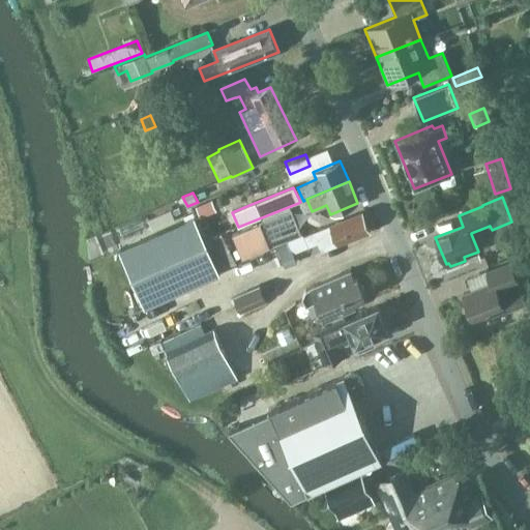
[(201,219),(216,212),(211,201),(196,208),(201,219)]
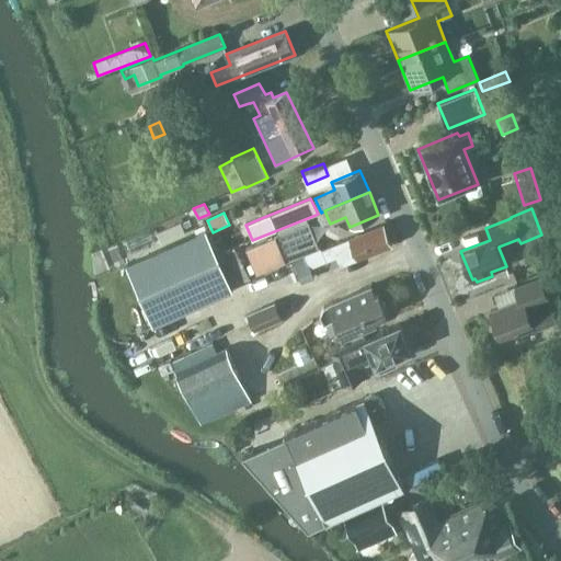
[(286,262),(319,249),(308,221),(275,235),(275,236),(247,248),(256,272),(285,261),(286,262)]
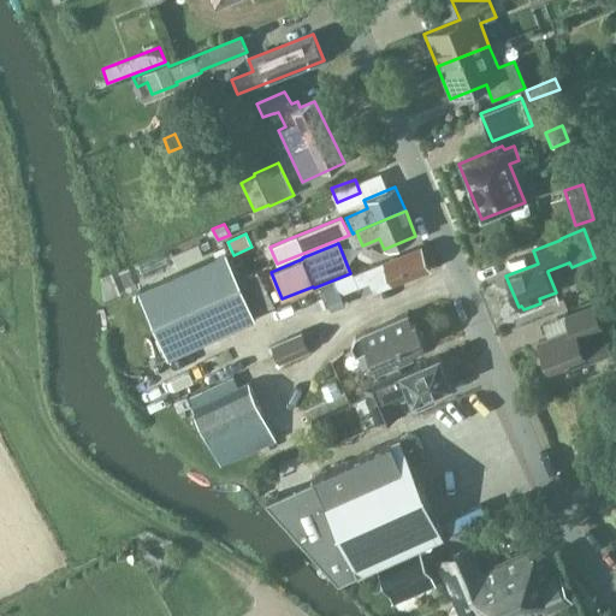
[(368,283),(373,292),(430,270),(420,247),(353,274),(359,286),(368,283)]
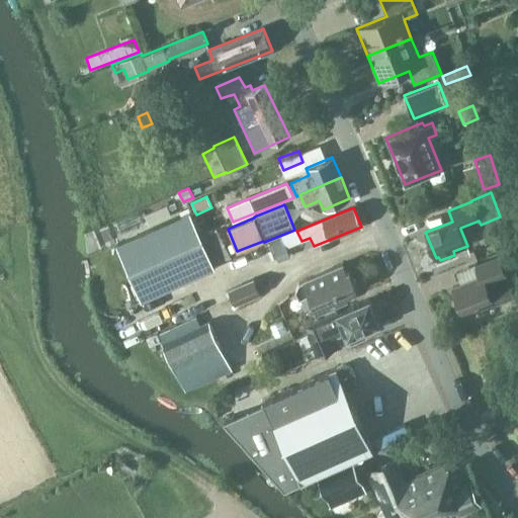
[(214,266),(188,210),(116,243),(143,299),(214,266)]
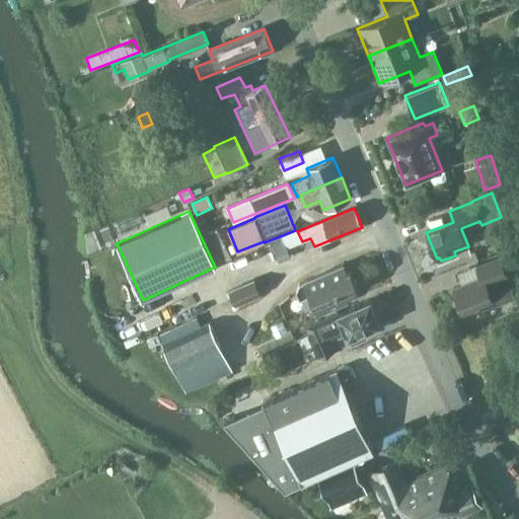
[(217,229),(208,233),(215,246),(223,242),(217,229)]
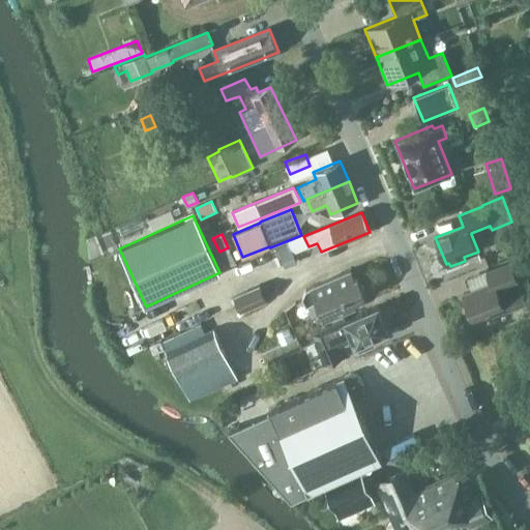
[(285,269),(296,264),(288,245),(277,249),(285,269)]
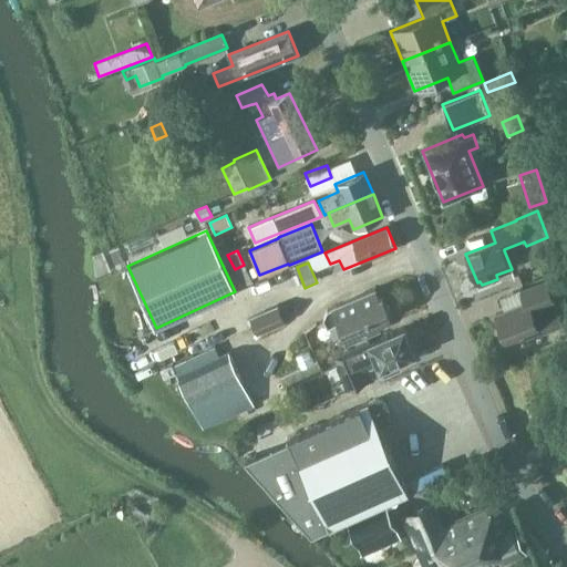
[(526,337),(538,331),(539,334),(563,325),(546,281),(521,292),(524,303),(494,316),(505,343),(507,342),(509,348),(527,341),(526,337)]
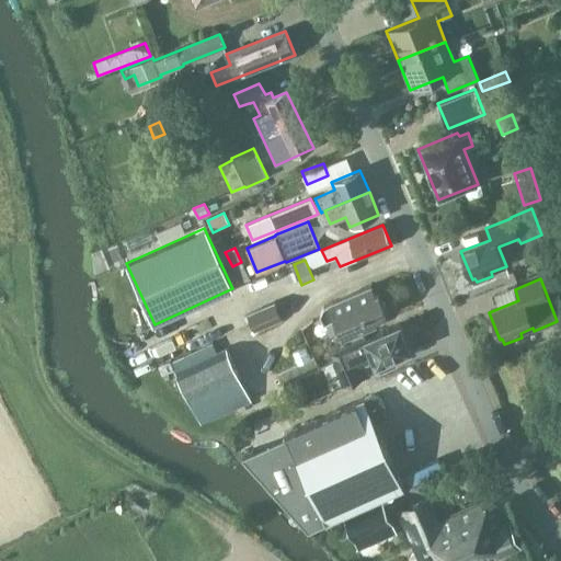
[(334,320),(343,340),(375,327),(373,319),(386,313),(378,294),(375,295),(370,287),(322,308),(319,316),(323,324),(334,320)]
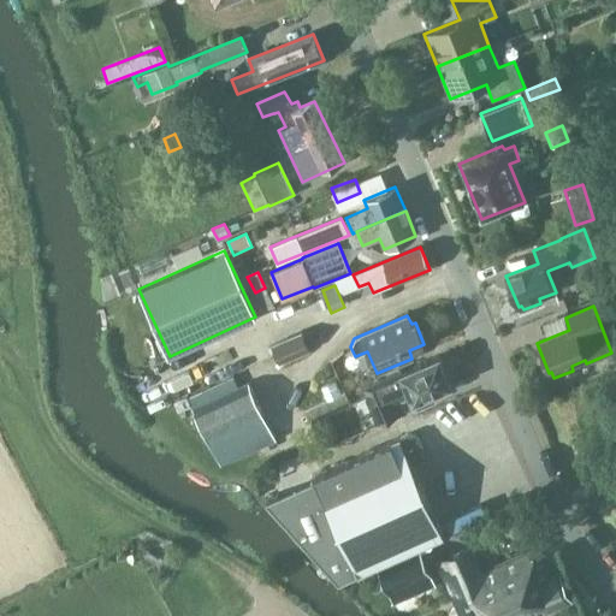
[(539,332),(562,329),(560,315),(537,319),(539,332)]
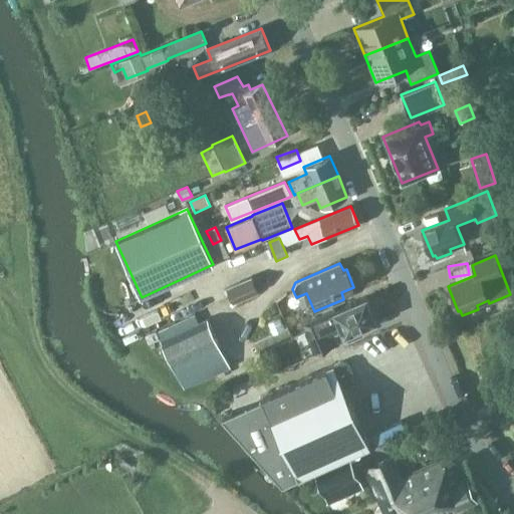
[(259,292),(252,278),(251,277),(226,287),(232,303),(259,292)]
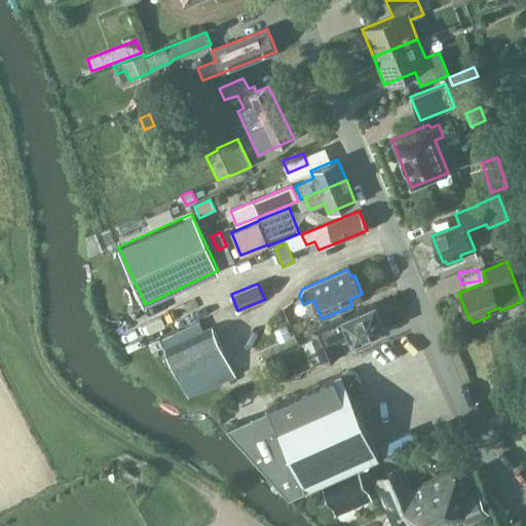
[(341,318),(310,332),(323,361),(338,354),(355,347),(355,348),(371,341),(368,335),(384,328),(374,305),(341,318)]
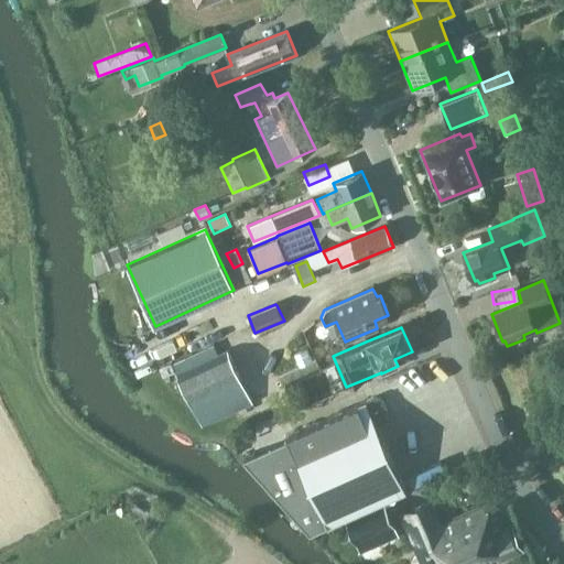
[(218,354),(217,354),(213,346),(171,365),(202,427),(253,403),(227,350),(218,354)]
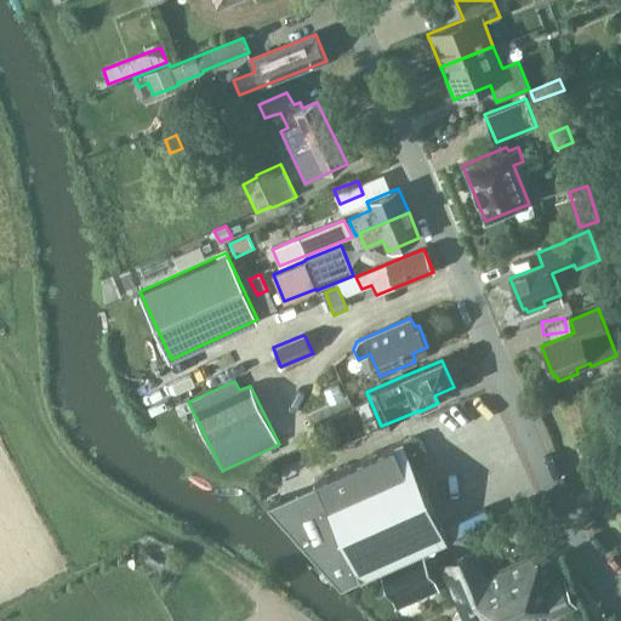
[(339,436),(319,444),(324,454),(342,445),(339,436)]
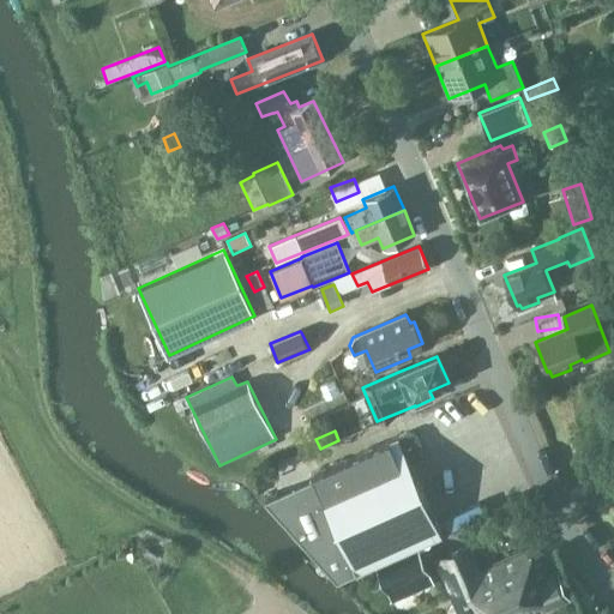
[(301,481),(265,498),(338,578),(355,571),(375,563),(378,567),(417,549),(415,545),(441,533),(410,463),(417,459),(420,455),(421,449),(416,438),(411,434),(405,434),(399,437),(398,435),(319,470),(311,474),(312,476),(301,481)]
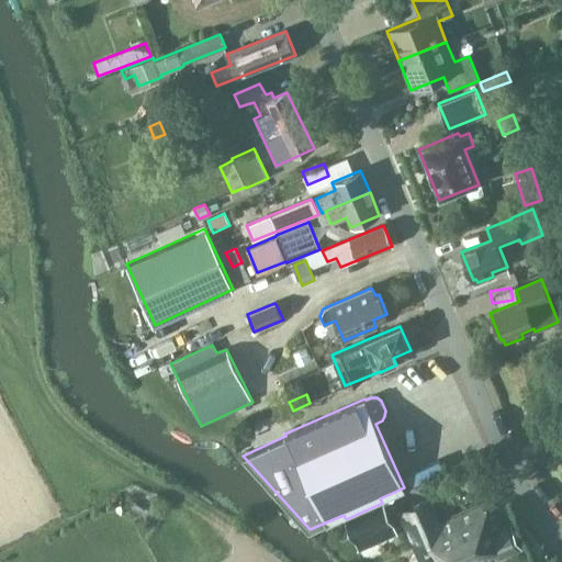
[(538,509),(548,503),(537,485),(527,492),(538,509)]
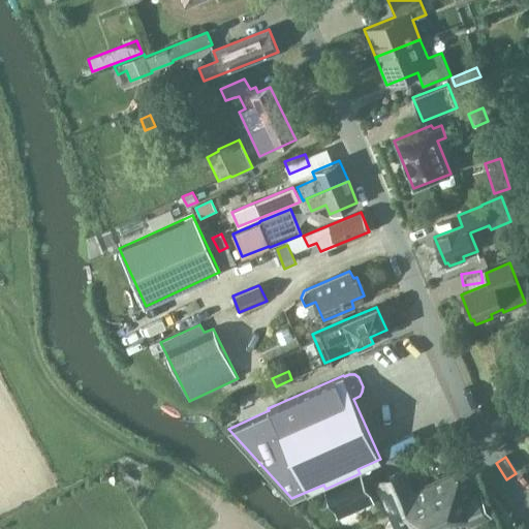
[(443,493),(437,479),(415,490),(405,467),(374,481),(394,528),(417,528),(416,526),(439,516),(432,498),(443,493)]
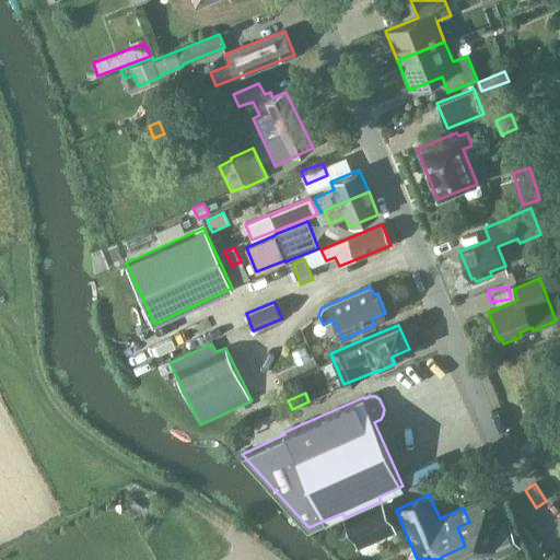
[(490,559),(520,547),(508,521),(500,525),(493,511),(487,513),(481,500),(463,508),(469,522),(457,527),(465,546),(441,557),(442,559),(490,559)]
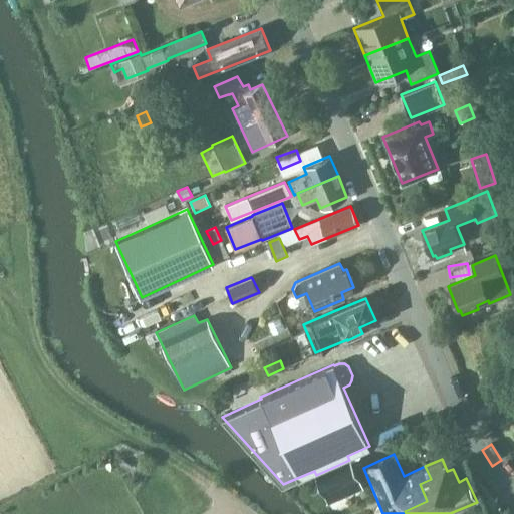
[(349,460),(316,475),(325,494),(358,480),(349,460)]
